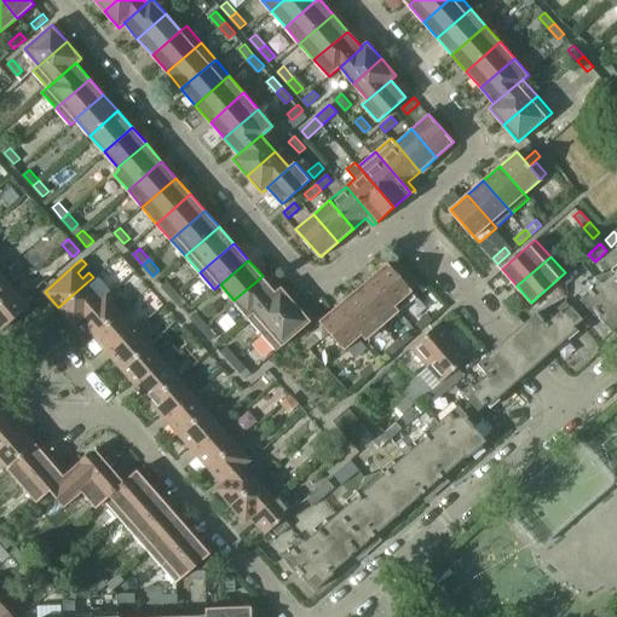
[(0,298),(13,287),(3,276),(11,269),(6,263),(0,269),(0,298)]
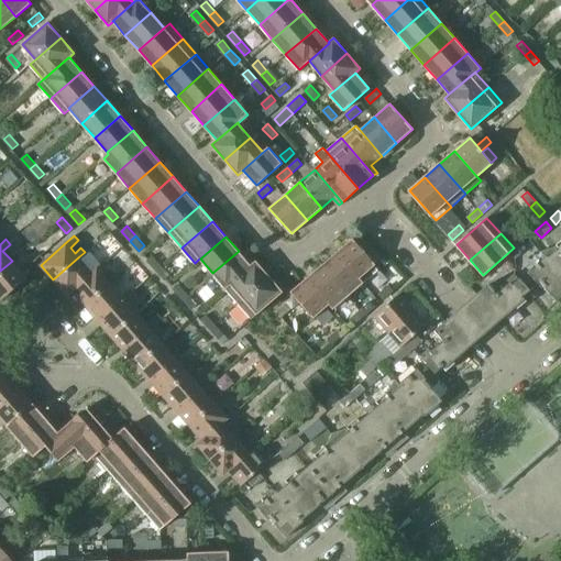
[(352,239),(337,252),(363,283),(380,270),(352,239)]
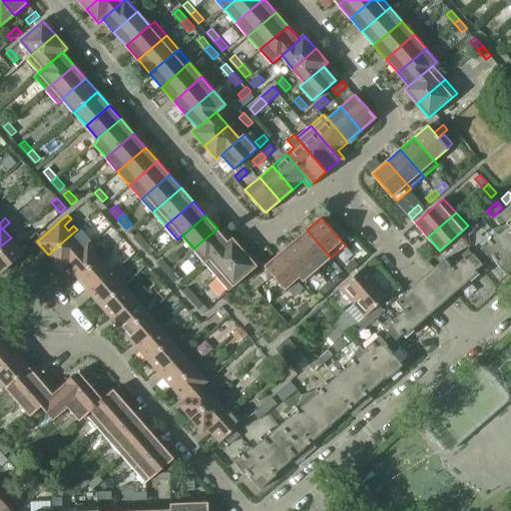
[(465,229),(470,235),(480,227),(474,221),(465,229)]
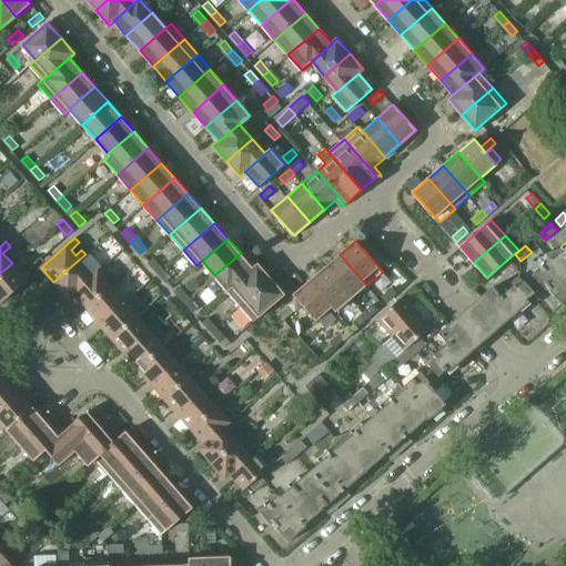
[(565,249),(563,252),(561,249),(547,253),(551,259),(552,258),(565,274),(565,249)]
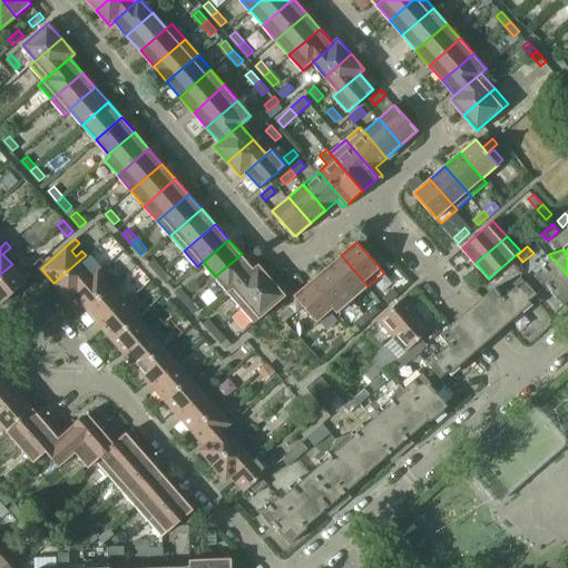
[(242,254),(215,276),(229,293),(255,271),(253,268),(254,268),(242,254)]
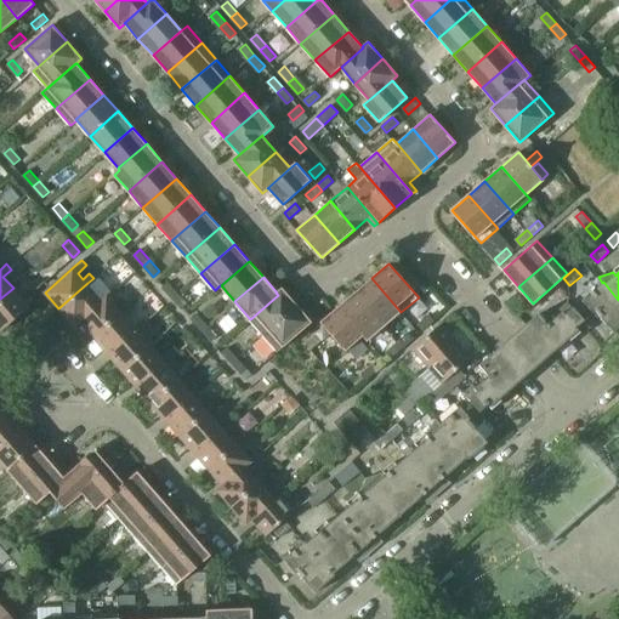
[(79,319),(102,300),(91,289),(98,283),(94,278),(87,283),(58,308),(74,325),(80,321),(79,319)]
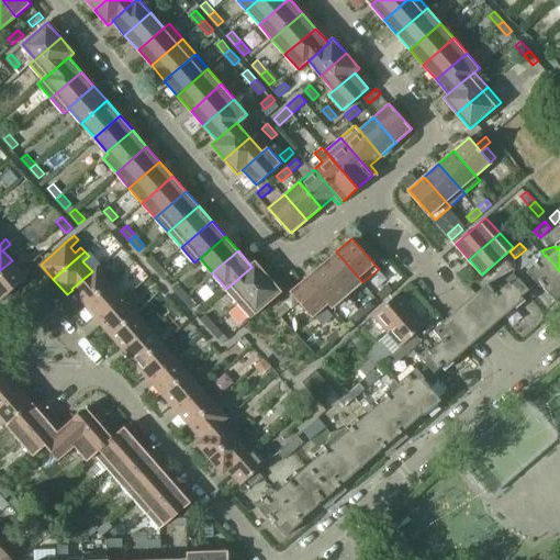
[(336,252),(322,265),(348,295),(362,282),(336,252)]
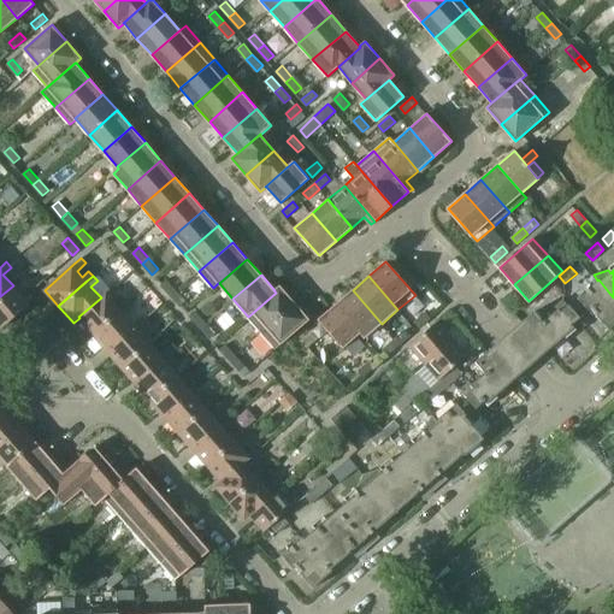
[(167,279),(161,284),(171,295),(177,289),(167,279)]
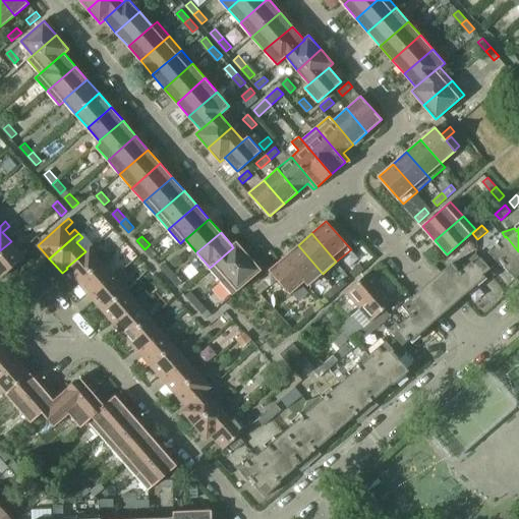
[(518,251),(506,236),(505,237),(488,251),(499,262),(500,261),(515,278),(518,275),(518,251)]
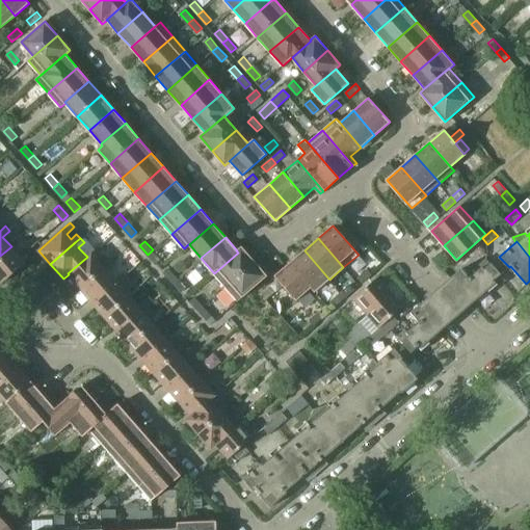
[(31,248),(21,258),(11,246),(0,256),(0,282),(1,284),(36,254),(31,248)]
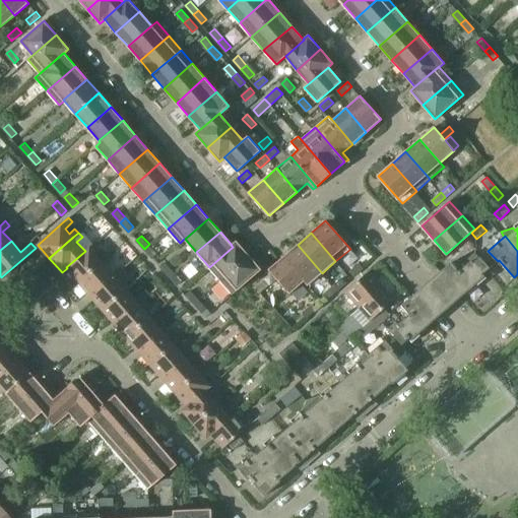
[(233,247),(209,267),(220,280),(249,256),(236,241),(232,245),(231,245),(233,247)]
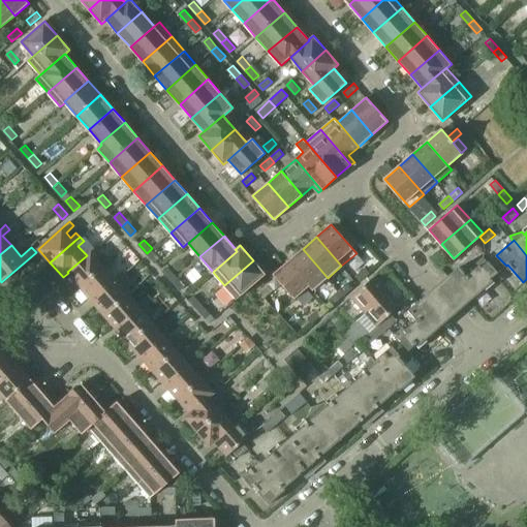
[(152,248),(147,253),(155,262),(160,257),(152,248)]
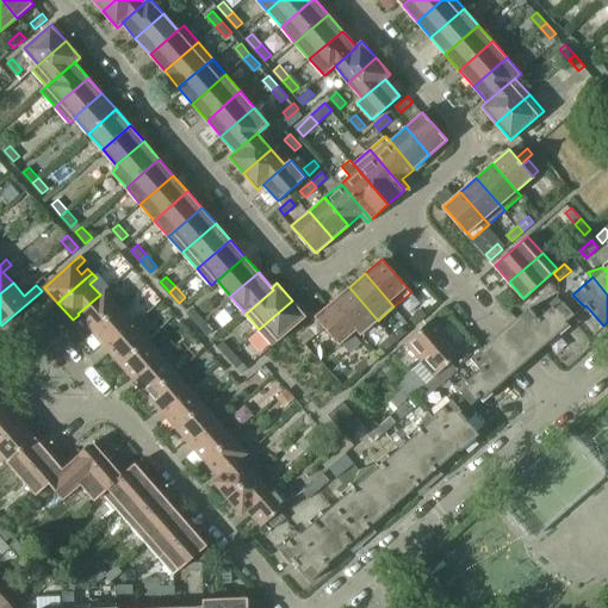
[(349,287),(333,302),(357,329),(361,335),(378,321),(349,287)]
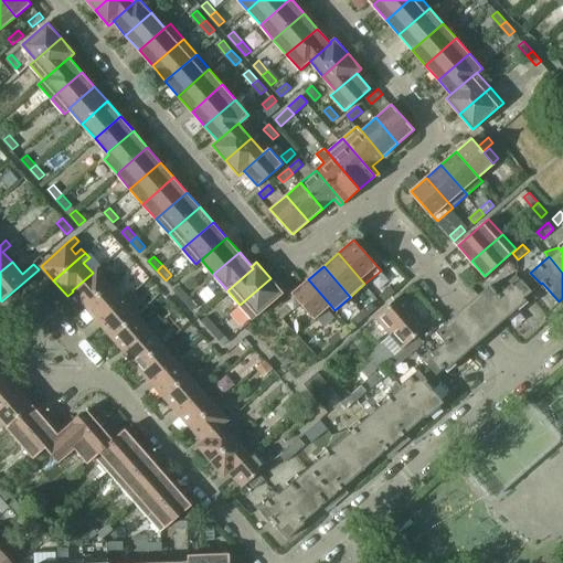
[(98,269),(93,273),(72,290),(73,291),(85,306),(116,278),(112,273),(106,278),(98,269)]
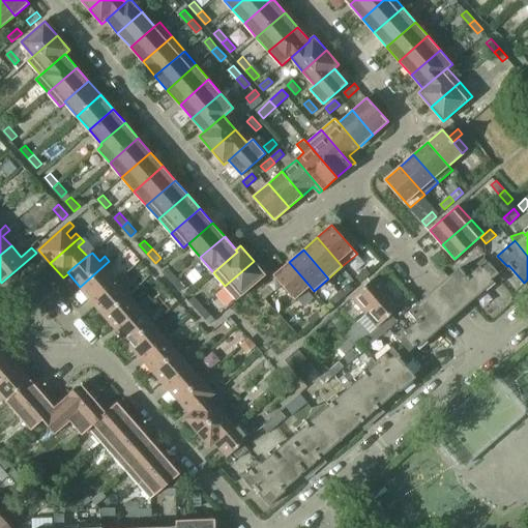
[(457,315),(486,289),(488,290),(495,284),(492,280),(499,273),(485,257),(476,264),(479,267),(468,277),(460,268),(443,282),(434,290),(410,311),(418,320),(406,330),(404,327),(396,334),(410,351),(417,345),(420,349),(428,342),(427,340),(457,315)]
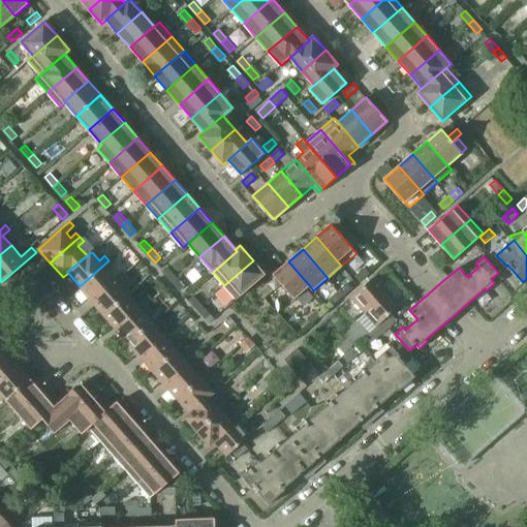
[(109,260),(80,286),(92,300),(115,279),(107,270),(113,265),(109,260)]
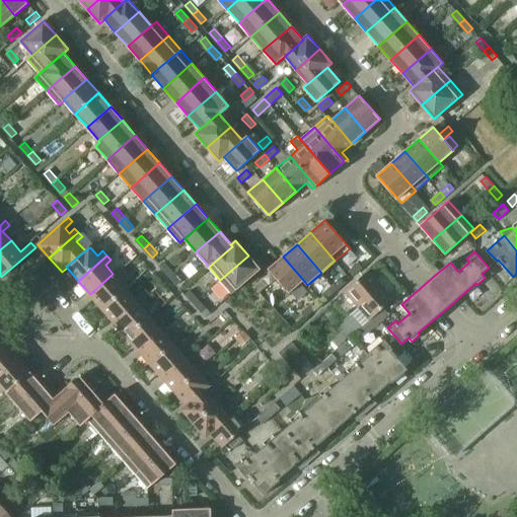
[(248,255),(220,280),(232,293),(261,269),(248,255)]
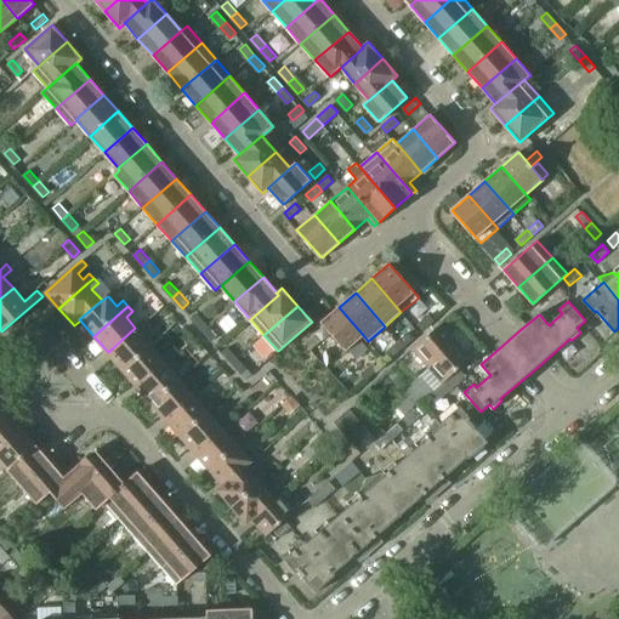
[(327,327),(333,334),(346,350),(363,335),(339,307),(322,322),(327,327)]
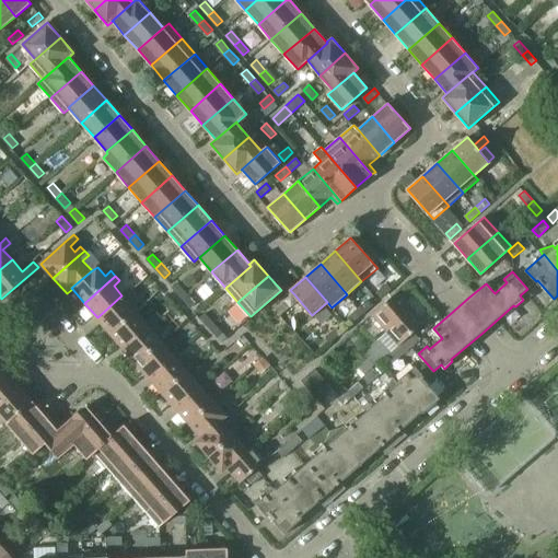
[(178,282),(173,287),(182,297),(187,292),(178,282)]
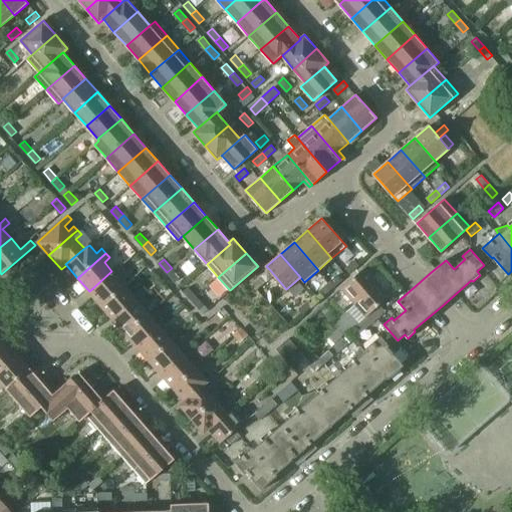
[(350,273),(359,264),(355,260),(345,268),(350,273)]
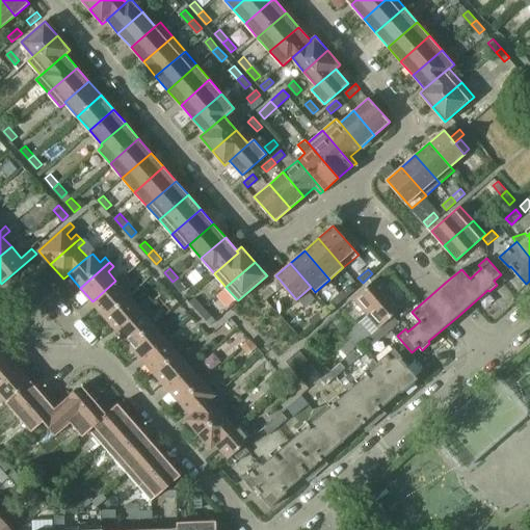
[(104,316),(129,295),(120,285),(130,276),(126,272),(115,281),(93,301),(104,316)]
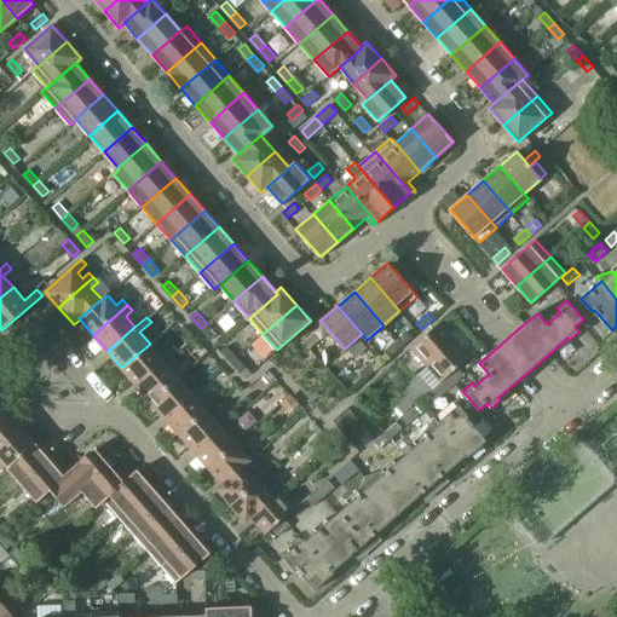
[(470,356),(455,339),(440,322),(411,347),(431,369),(442,381),(470,356)]
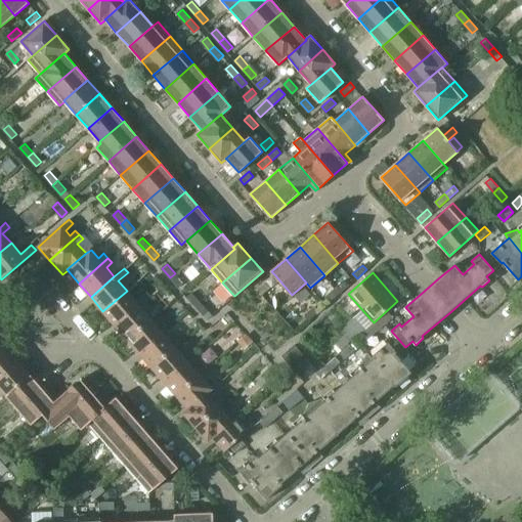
[(175,273),(170,277),(178,287),(183,283),(175,273)]
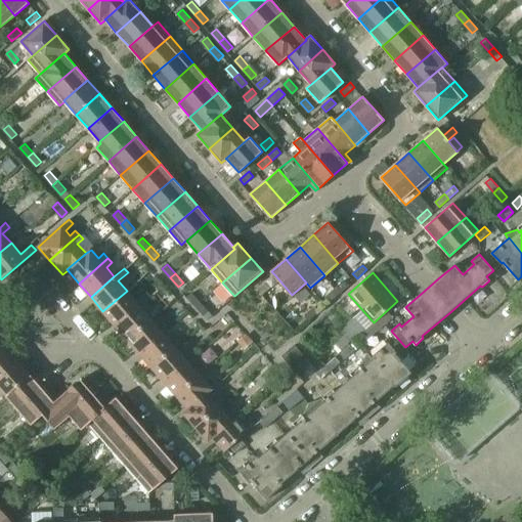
[(273,288),(280,281),(275,275),(268,281),(273,288)]
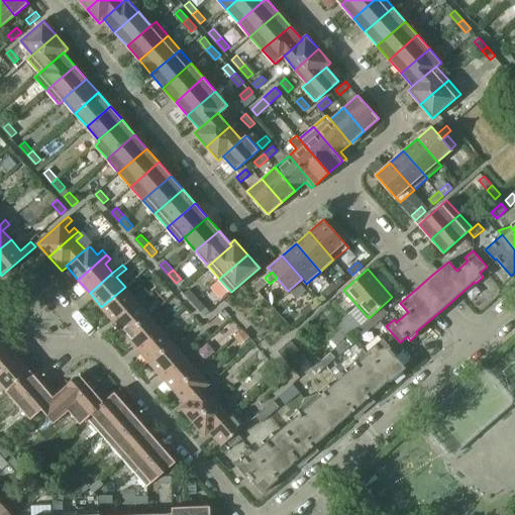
[(340,276),(331,284),(335,289),(344,281),(340,276)]
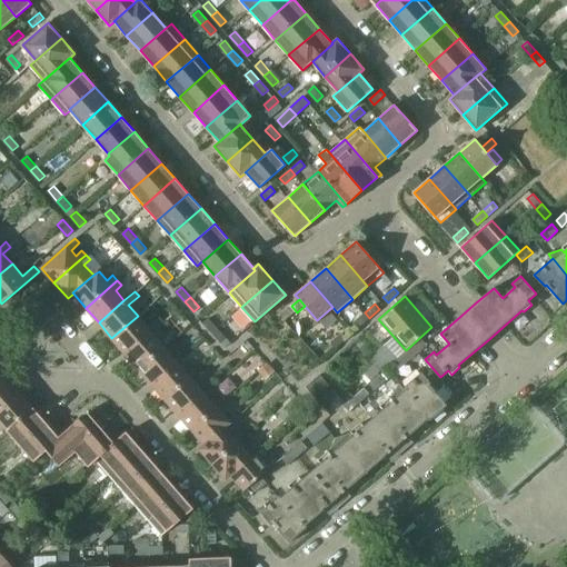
[(359,327),(369,318),(365,312),(355,321),(359,327)]
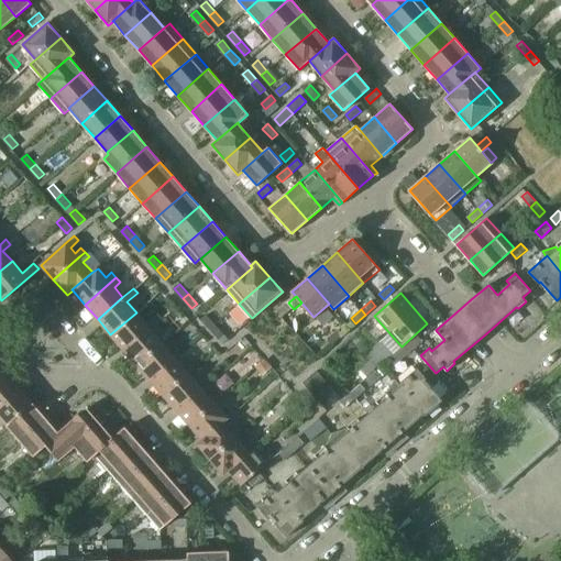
[(150,328),(155,322),(161,318),(156,314),(145,322),(136,312),(110,334),(123,350),(150,328)]
